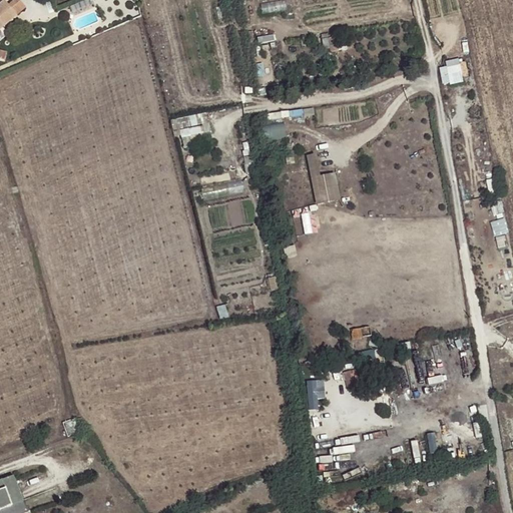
[(0,24),(1,25),(2,27),(26,8),(19,0),(15,0),(8,6),(4,1),(0,4),(0,24)]
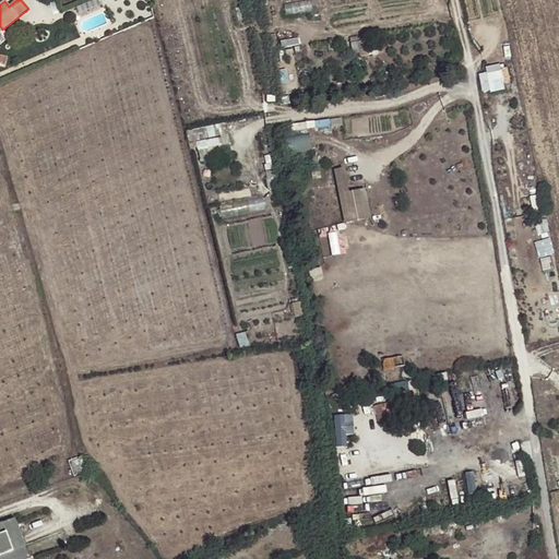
[(310,0),(286,1),(286,12),(313,10),(311,0),(310,0)]
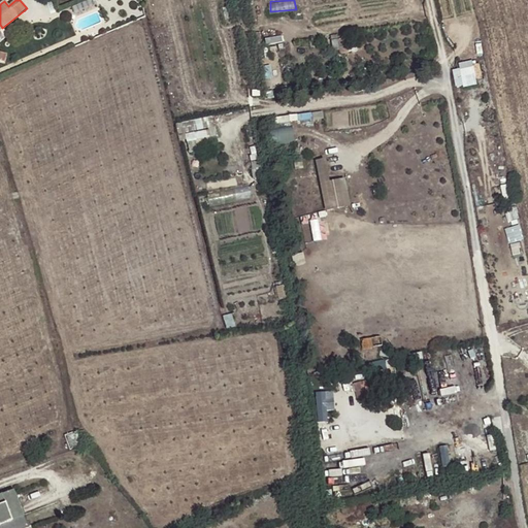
[(345,39),(331,41),(333,52),(338,51),(339,55),(349,53),(345,39)]
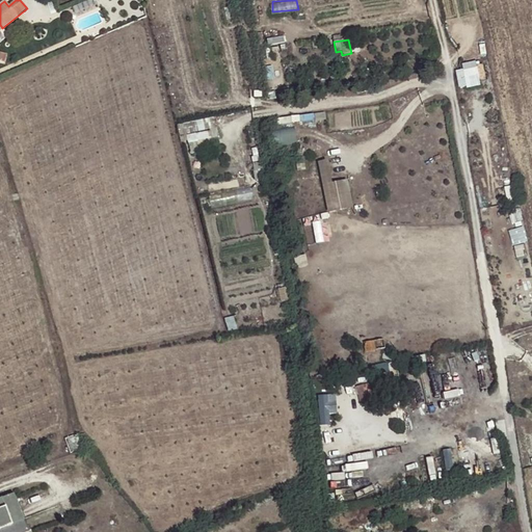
[(464,62),(466,68),(457,69),(460,88),(482,84),(478,59),(464,62)]
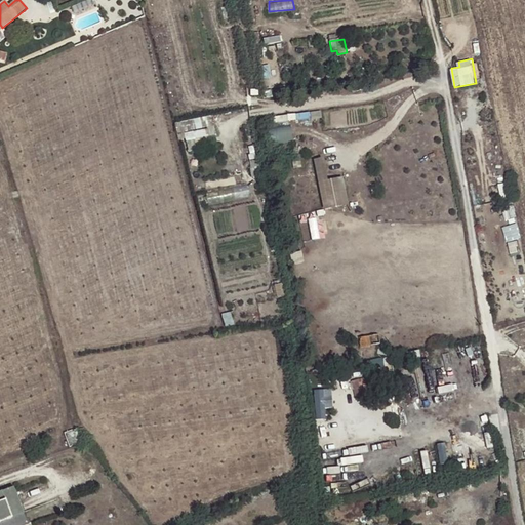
[(180,140),(210,134),(206,115),(176,121),(180,140)]
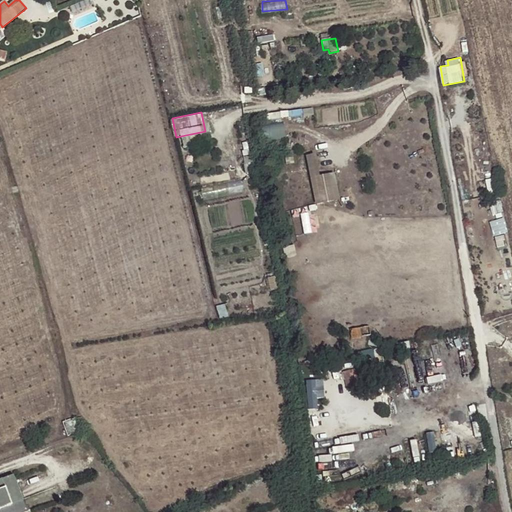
[(266,138),(287,137),(286,122),(265,124),(266,138)]
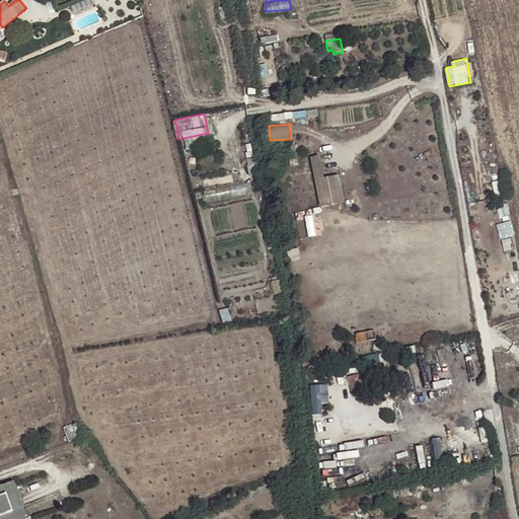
[(186,148),(194,147),(193,138),(186,138),(186,148)]
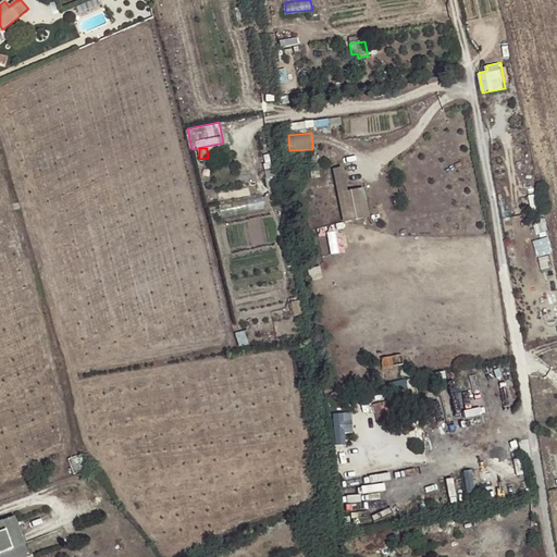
[(343,220),(371,217),(367,186),(349,188),(346,165),(335,166),(343,220)]
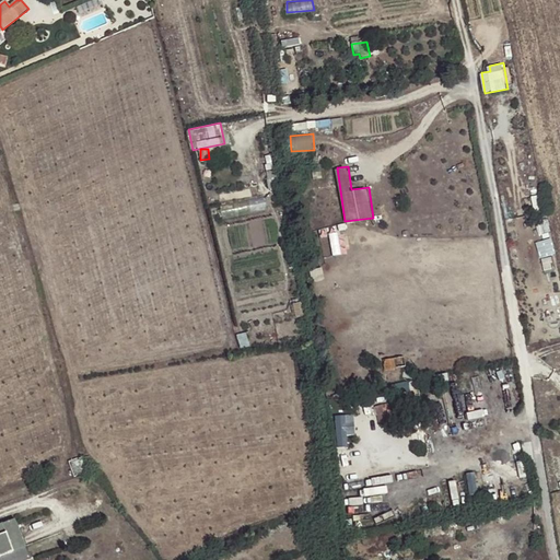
[(327,179),(337,177),(336,168),(326,170),(327,179)]
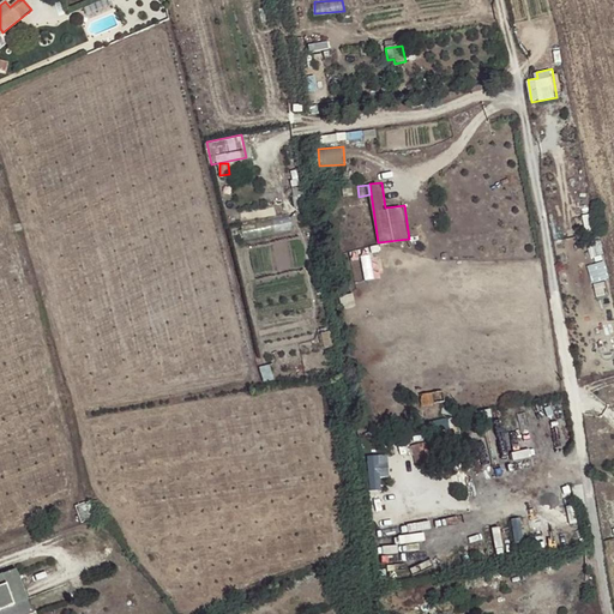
[(606,259),(589,265),(595,283),(612,277),(606,259)]
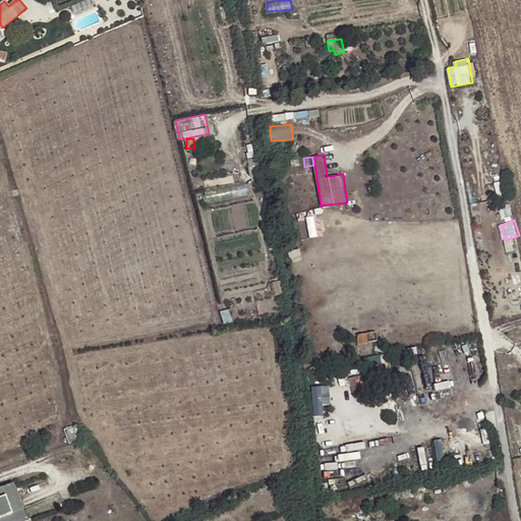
[(325,404),(331,404),(330,385),(312,386),(313,415),(325,414),(325,404)]
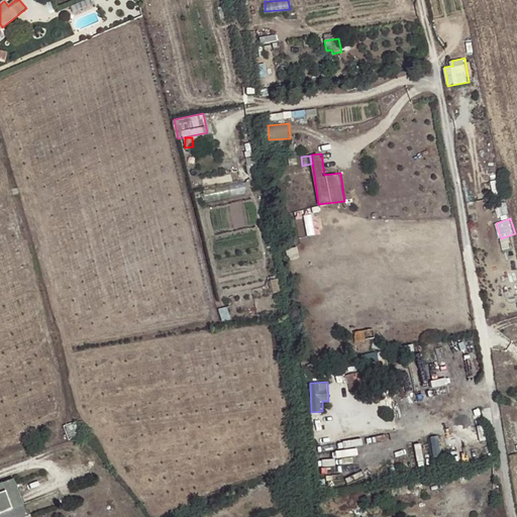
[(444,435),(430,438),(433,451),(447,448),(444,435)]
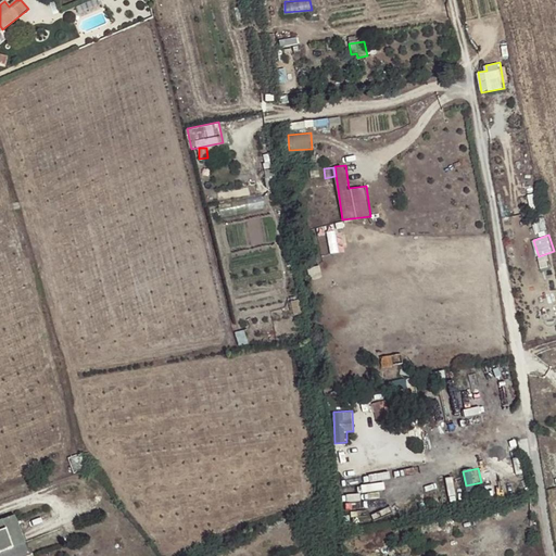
[(0,555),(27,555),(28,555),(14,516),(0,520),(0,555)]
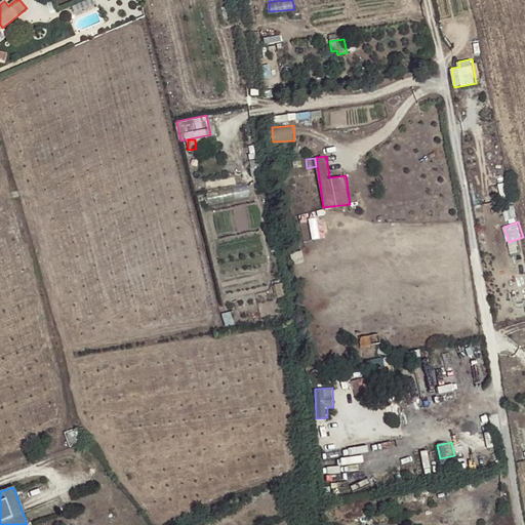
[(414,490),(395,494),(397,505),(416,500),(414,490)]
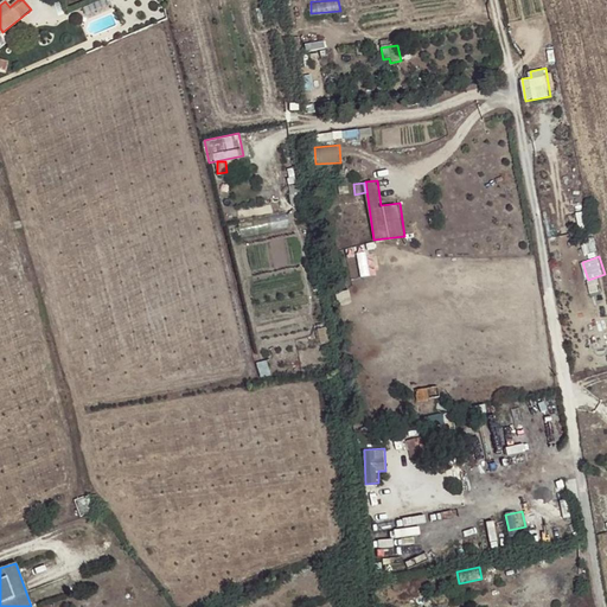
All buildings are outlined.
